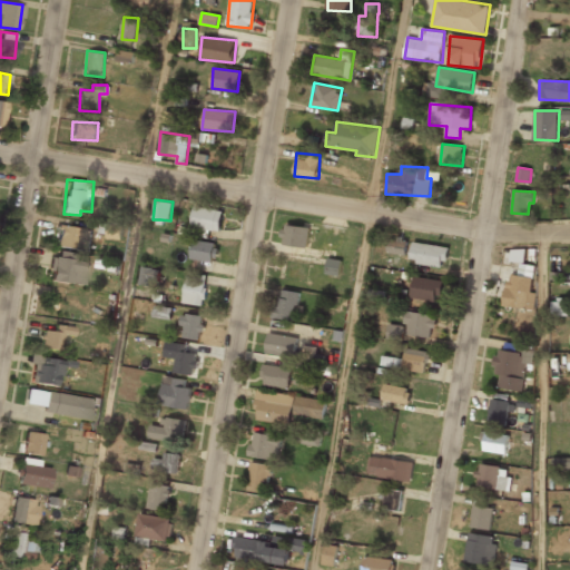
[(192,227),(220,231),(223,210),(194,206),(192,227)]
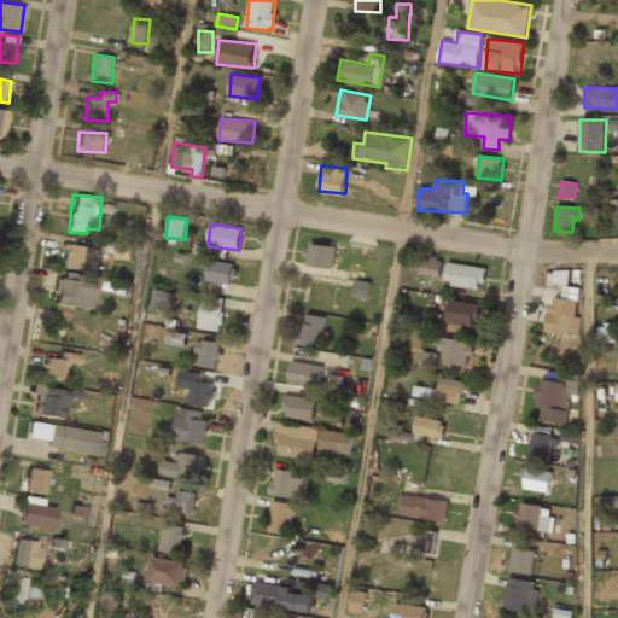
[(133,260),(133,244),(116,243),(116,258),(133,260)]
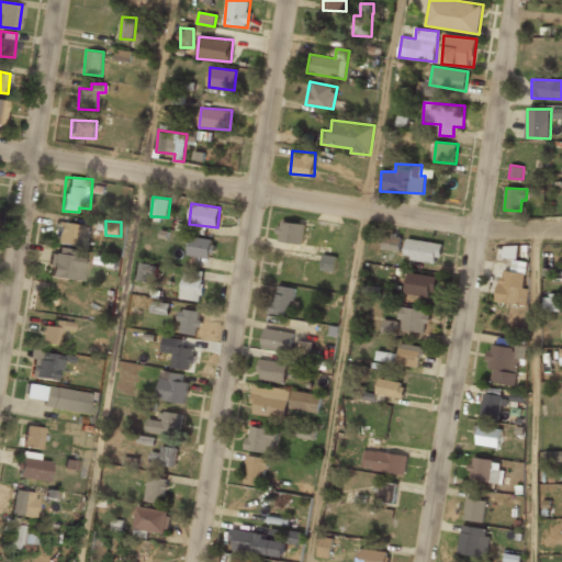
[(279,242),(304,244),(305,224),(280,222),(279,242)]
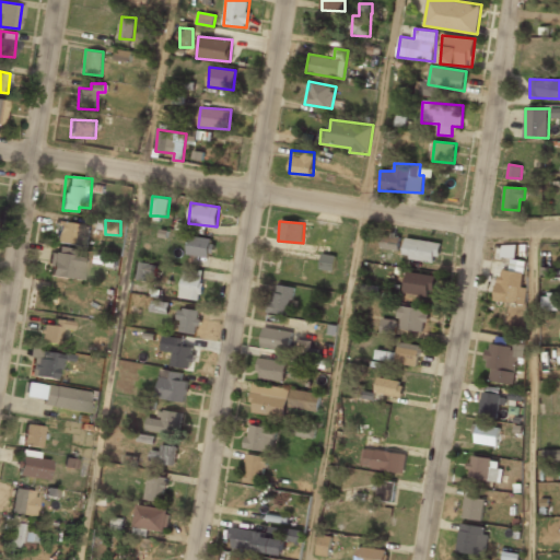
[(89,224),(57,223),(56,243),(88,245),(89,224)]
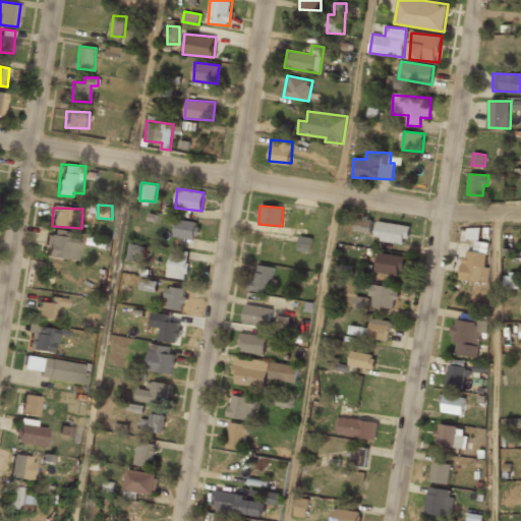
[(372,218),(356,217),(355,231),(371,233),(372,218)]
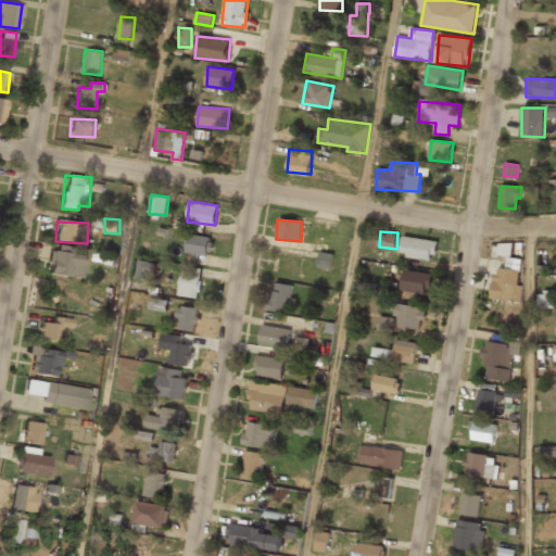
[(212,237),(189,234),(187,253),(210,255),(212,237)]
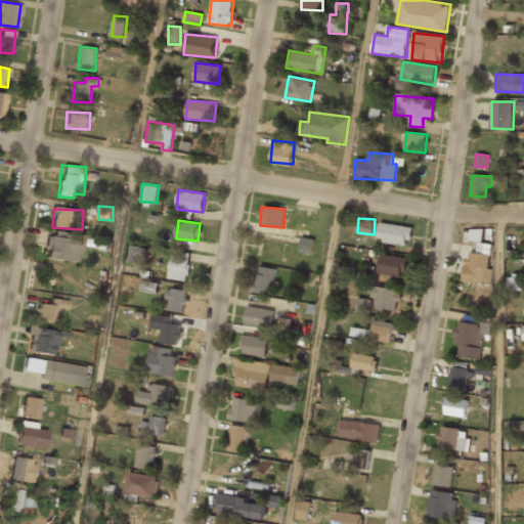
[(409,244),(411,226),(380,223),(378,241),(409,244)]
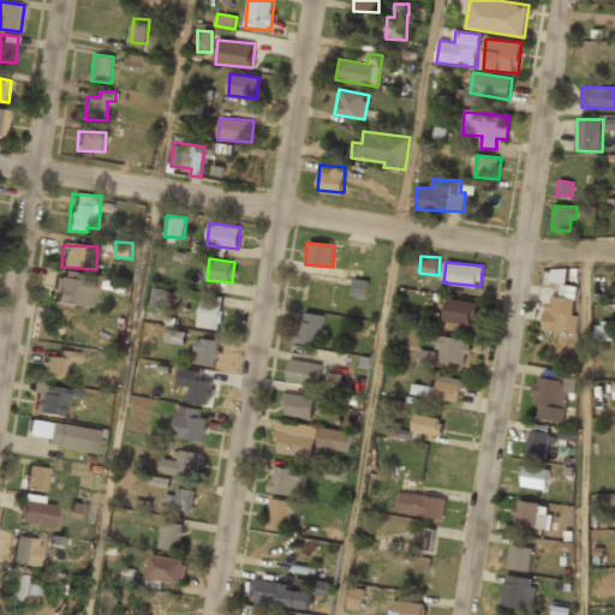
[(95,284),(81,281),(82,274),(59,269),(53,303),(91,309),(95,284)]
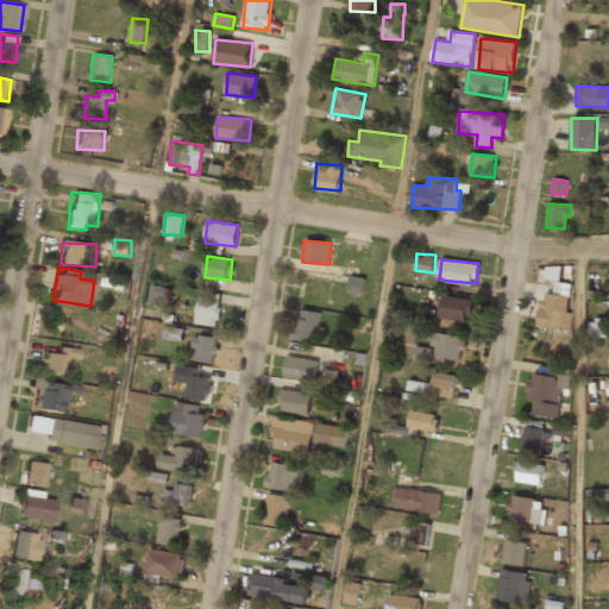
[(363,294),(365,277),(351,275),(347,293),(363,294)]
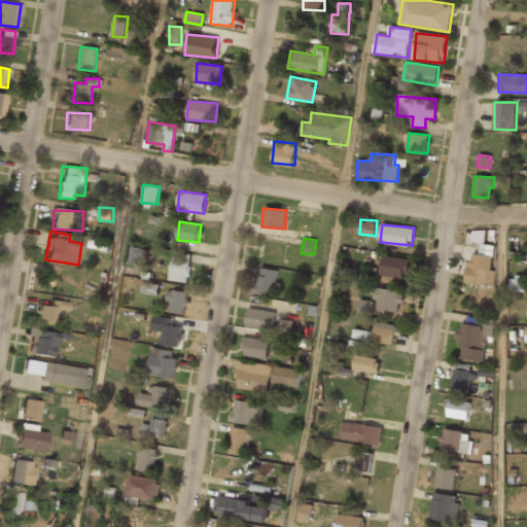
[(148,248),(131,246),(129,262),(147,264),(148,248)]
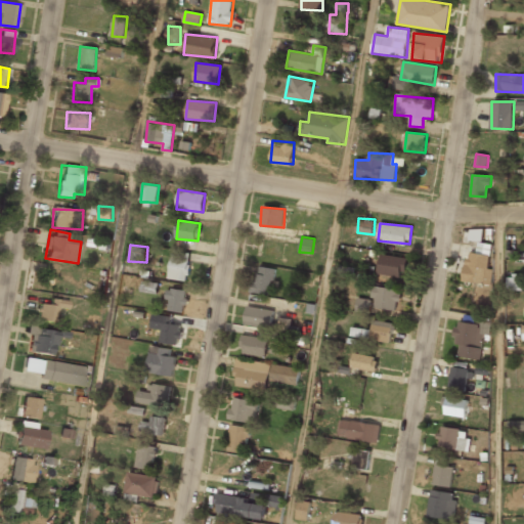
[(187,280),(190,253),(171,251),(169,278),(187,280)]
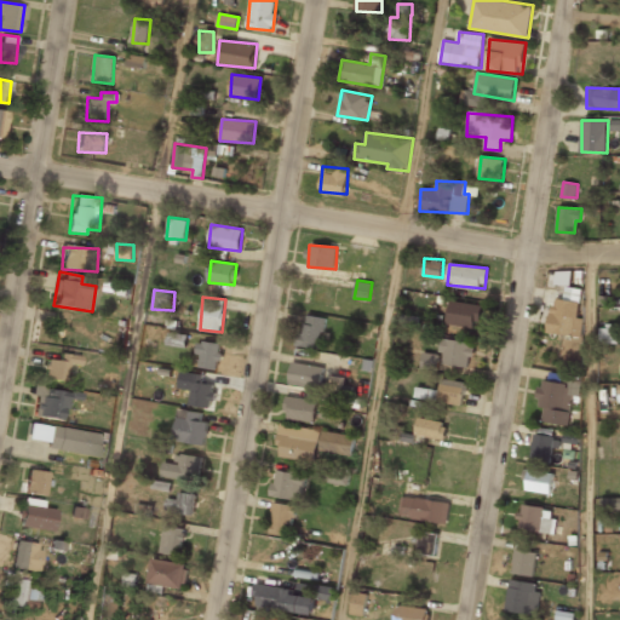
[(581,337),(584,319),(578,317),(580,300),(552,297),(549,333),(581,337)]
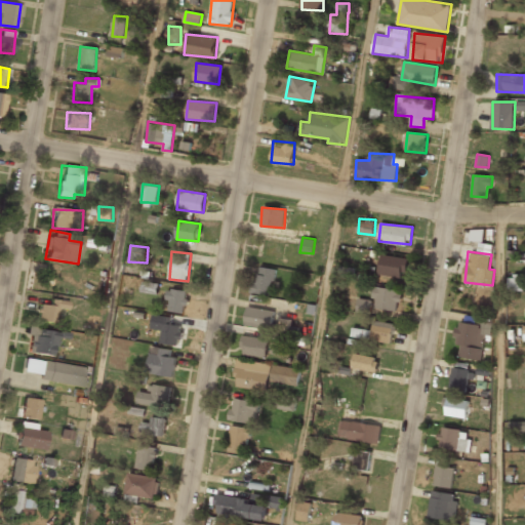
[(403,279),(407,259),(382,253),(378,273),(403,279)]
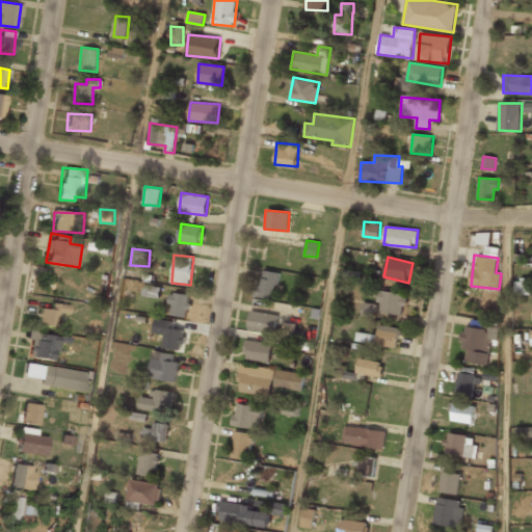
[(280,272),(260,270),(256,296),(275,299),(280,272)]
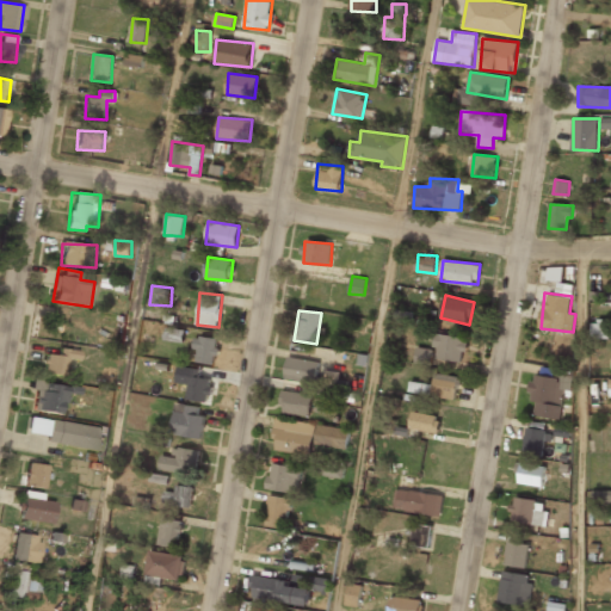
[(609,339),(610,321),(591,320),(591,338),(609,339)]
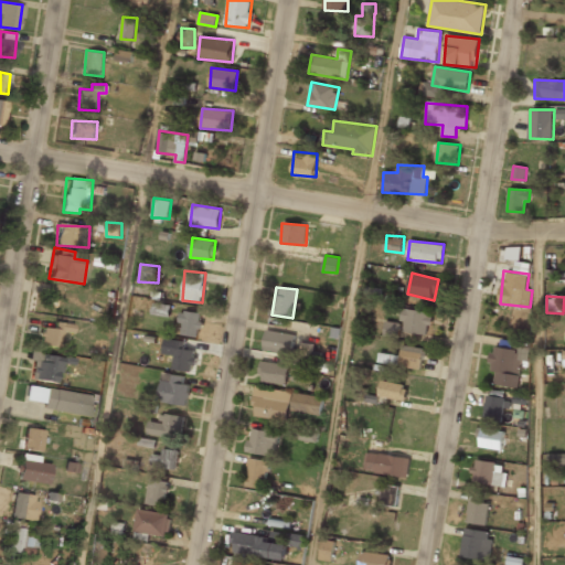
[(171,305),(152,302),(151,315),(170,317),(171,305)]
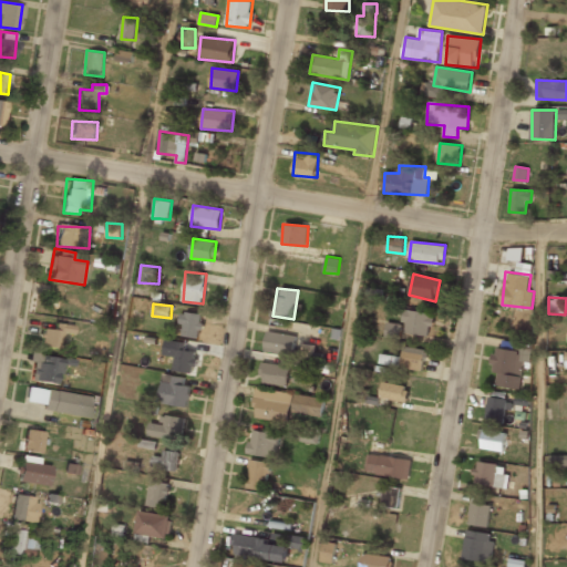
[(431,336),(433,312),(403,309),(402,322),(405,323),(404,333),(431,336)]
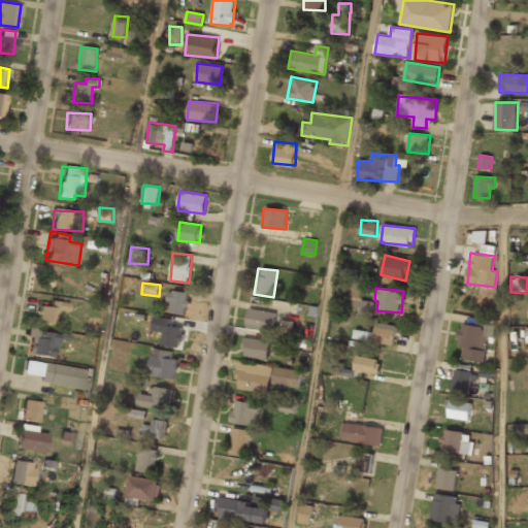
[(189,293),(168,291),(167,301),(171,301),(170,312),(187,315),(189,293)]
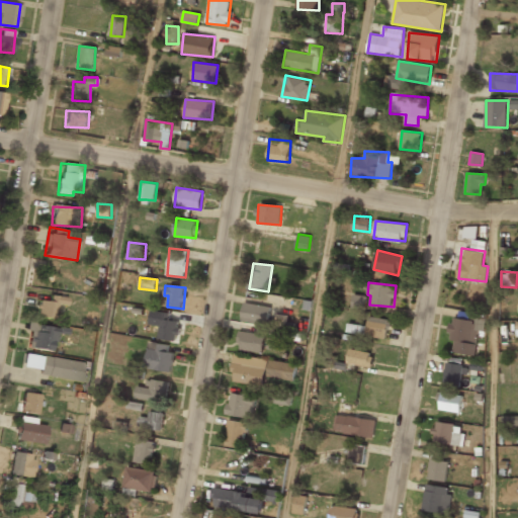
[(351,309),(365,310),(367,295),(353,294),(351,309)]
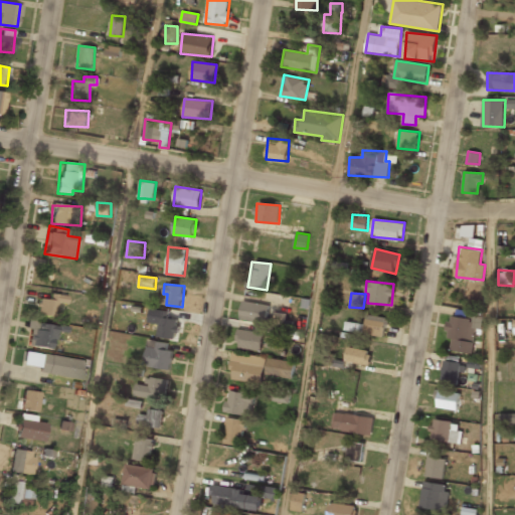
[(54,305),(65,306),(66,296),(48,294),(47,299),(37,298),(36,315),(53,317),(54,305)]
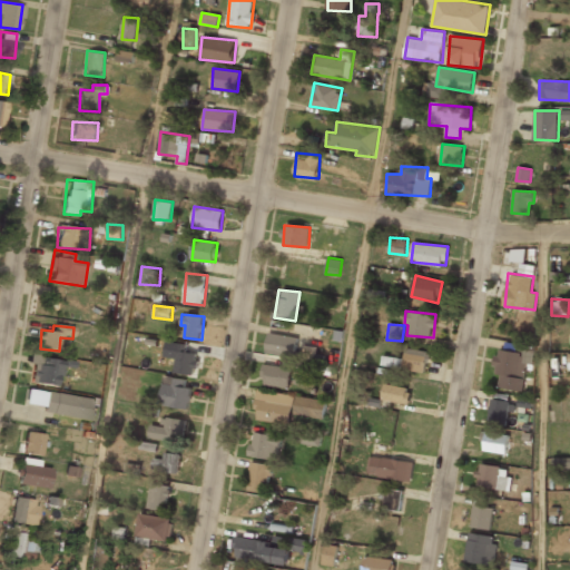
[(294,357),(297,337),(268,333),(265,353),(294,357)]
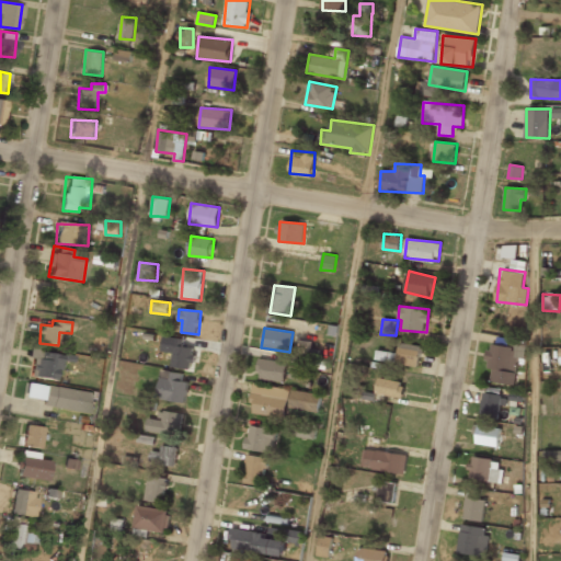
[(183,339),(165,336),(164,347),(173,350),(171,366),(192,369),(195,347),(182,346),(183,339)]
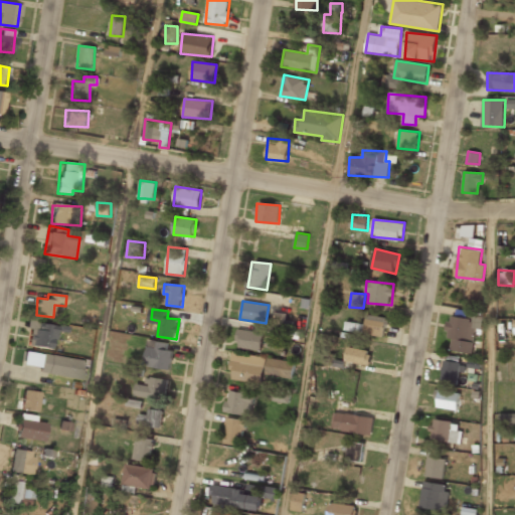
[(468,318),(450,315),(446,338),(452,338),(451,350),(472,353),(476,329),(481,330),(483,315),(469,312),(468,318)]
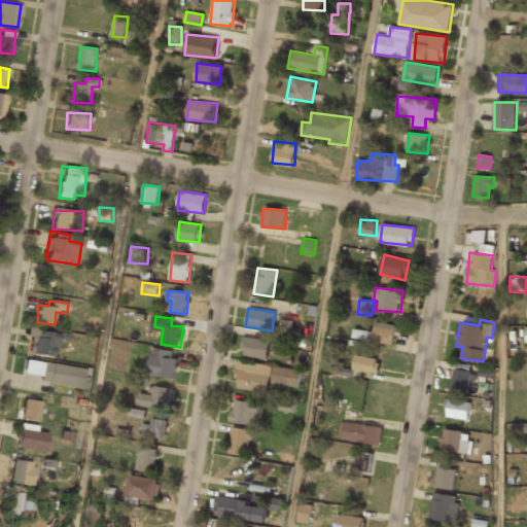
[(373,342),(393,344),(395,324),(375,322),(373,342)]
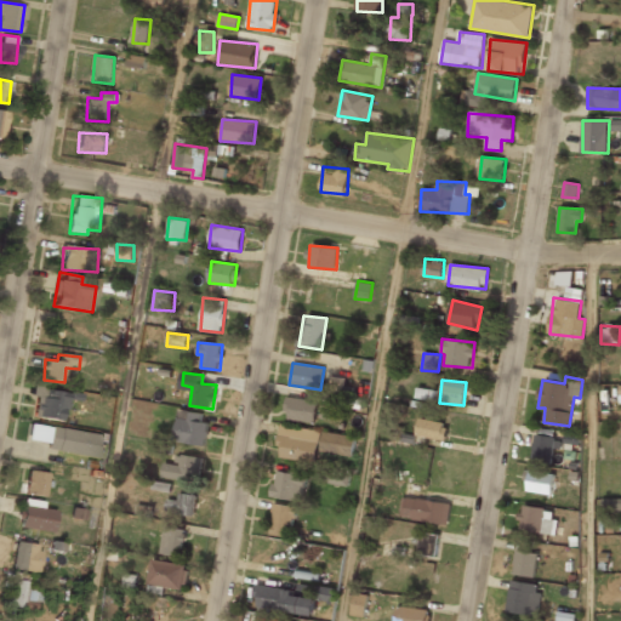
[(32,417),(62,421),(64,400),(69,400),(70,392),(34,388),(32,417)]
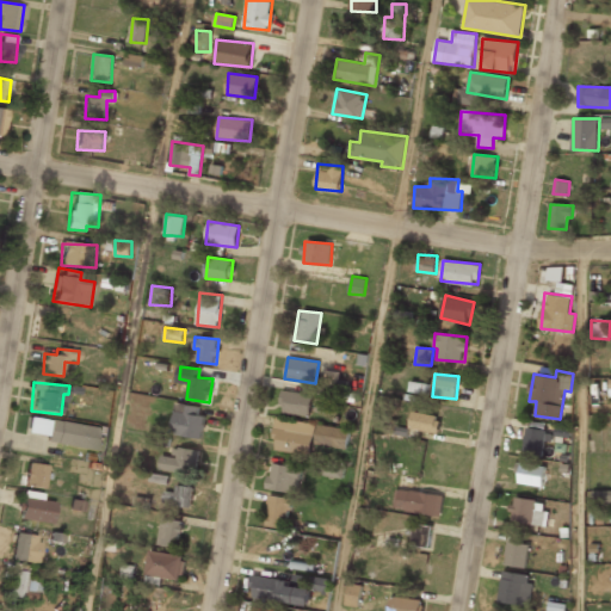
[(409,393),(432,394),(432,384),(411,382),(409,393)]
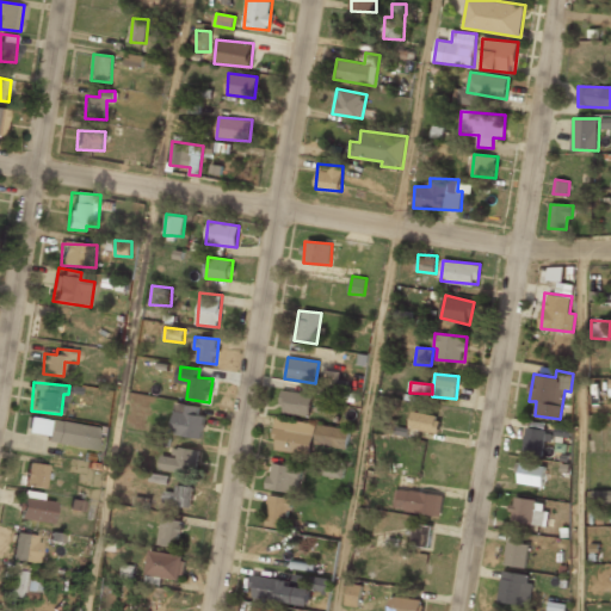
[(284,390),(279,411),(309,417),(315,387),(304,384),(303,394),(284,390)]
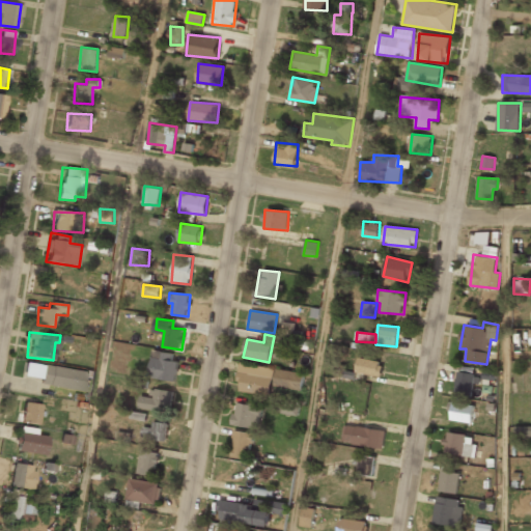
[(173,354),(154,350),(148,376),(176,382),(179,362),(172,360),(173,354)]
